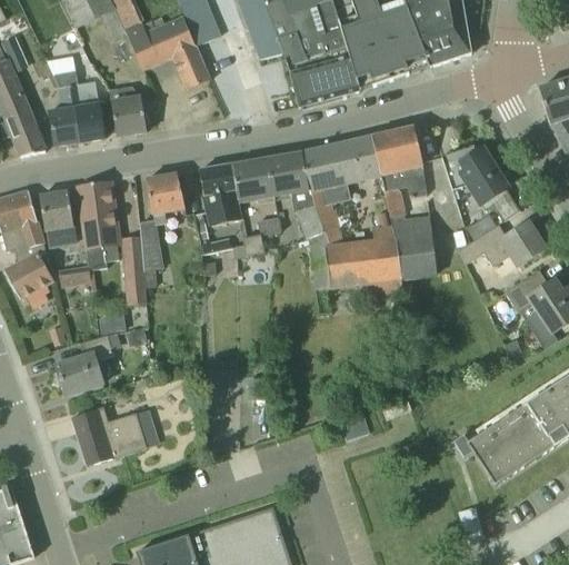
[(61,0),(76,27),(102,15),(112,38),(126,32),(110,0),(61,0)]
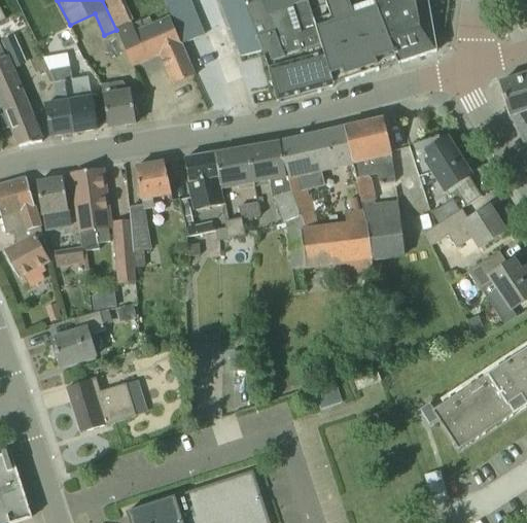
[(134,28),(121,0),(102,0),(116,30),(132,63),(160,50),(173,81),(194,73),(180,41),(175,29),(170,16),(168,13),(134,28)]
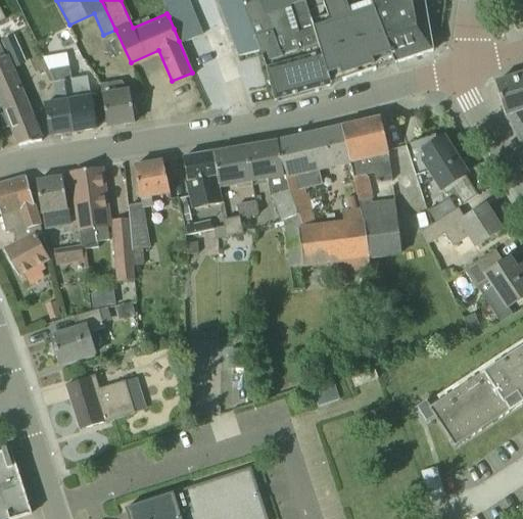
[(169,12),(167,13),(169,16),(192,6),(190,0),(173,0),(165,3),(169,12)]
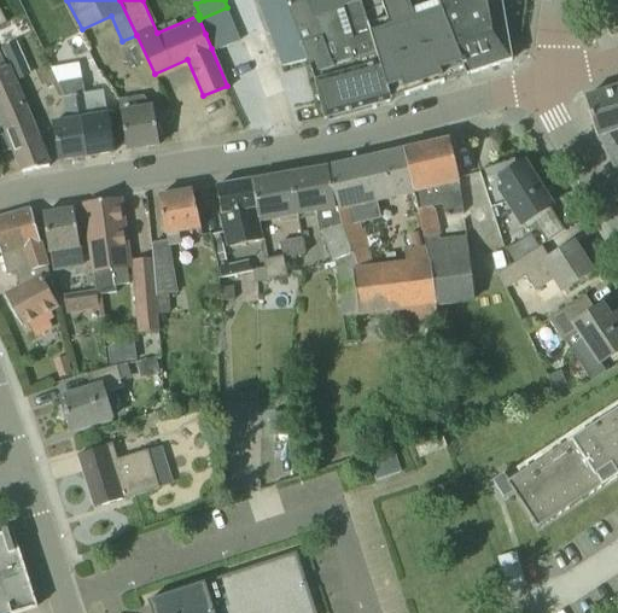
[(266,21),(291,11),(286,0),(275,0),(260,6),(266,21)]
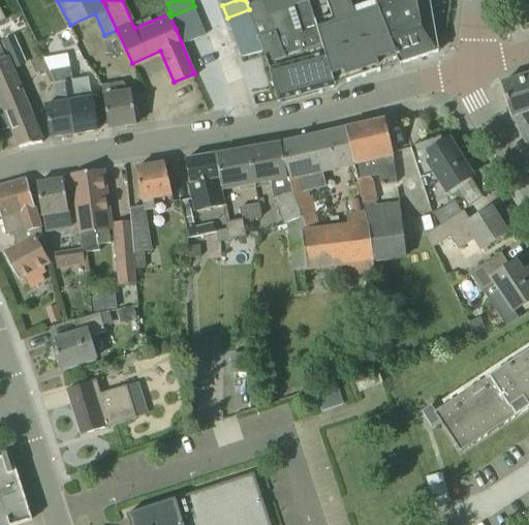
[(269,10),(265,0),(245,0),(249,9),(253,22),(258,33),(262,45),(262,47),(270,66),(268,66),(278,98),(334,84),(323,51),(307,0),(292,0),(292,1),(269,10)]
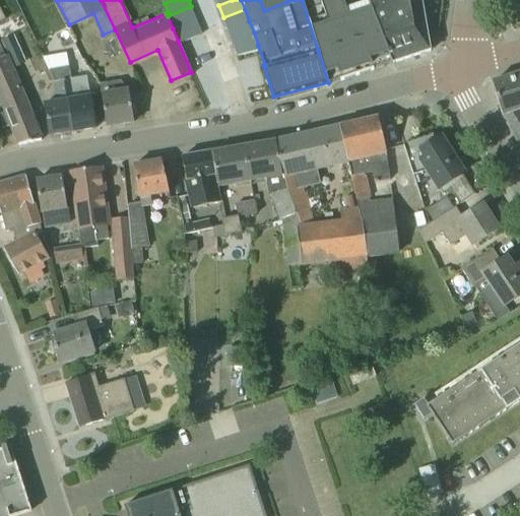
[(391,61),(368,0),(343,7),(341,0),(338,0),(322,5),(324,13),(309,17),(318,50),(328,82),(391,61)]
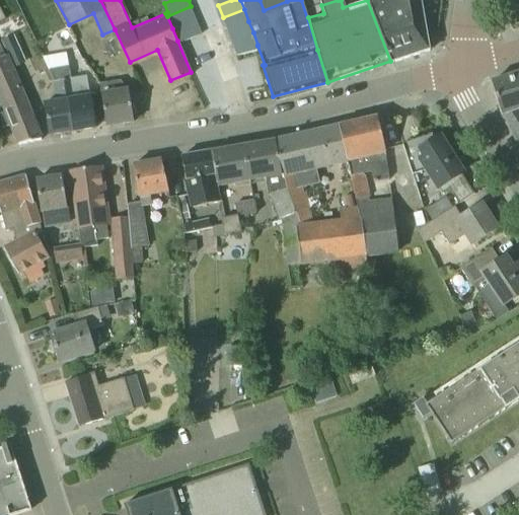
[(367,0),(390,61),(413,54),(429,48),(421,0),(367,0)]
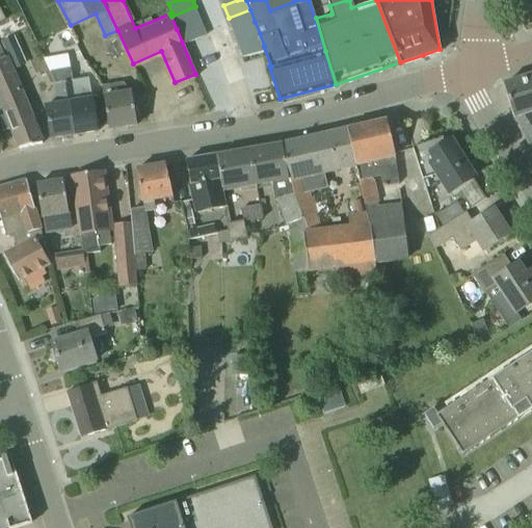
[(201,20),(195,6),(171,17),(177,29),(201,20)]
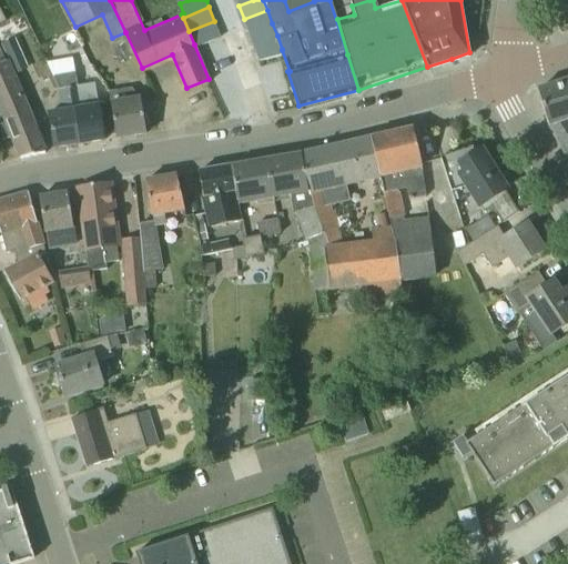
[(244,19),(249,32),(272,23),(267,10),(244,19)]
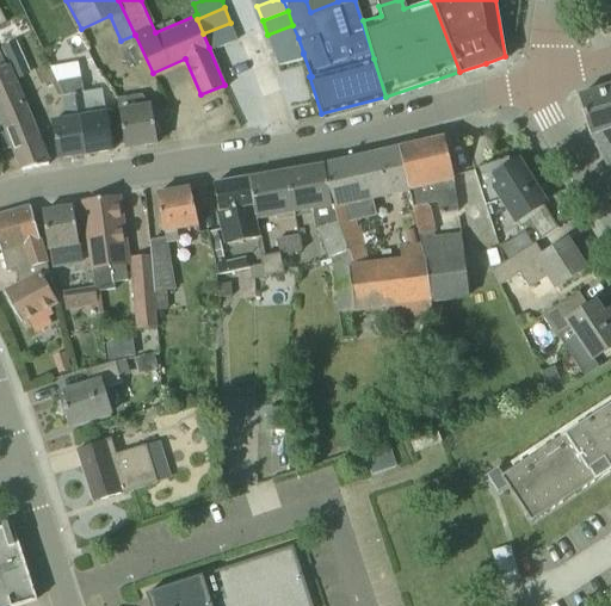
[(230,23),(203,33),(209,48),(236,37),(230,23)]
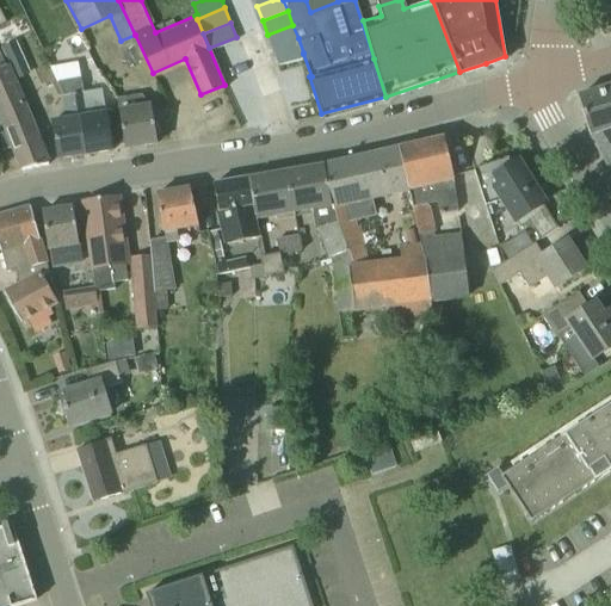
[(273,48),(298,38),(292,25),(267,35),(273,48)]
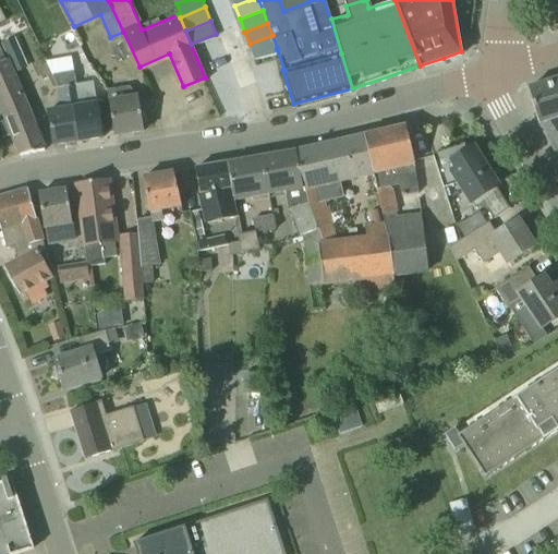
[(13,35),(1,40),(14,69),(26,63),(13,35)]
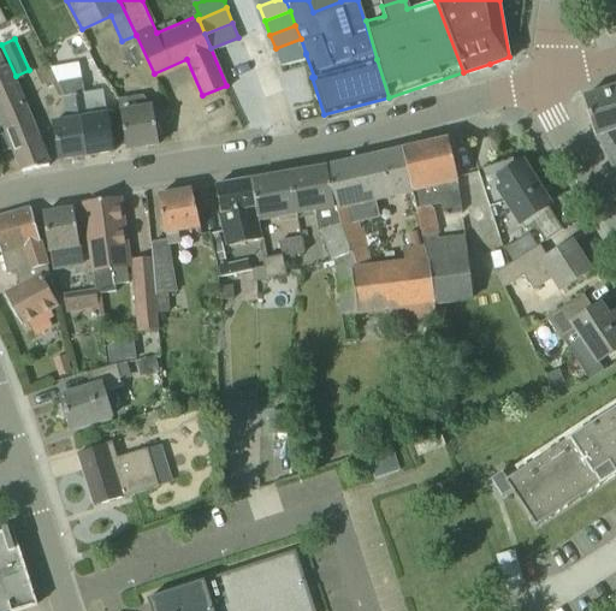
[(280,63),(306,54),(306,53),(301,39),(276,48),(280,63)]
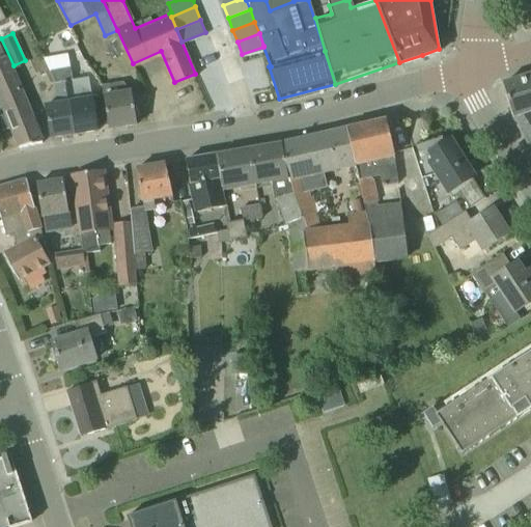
[(45,66),(66,64),(65,52),(44,53),(45,66)]
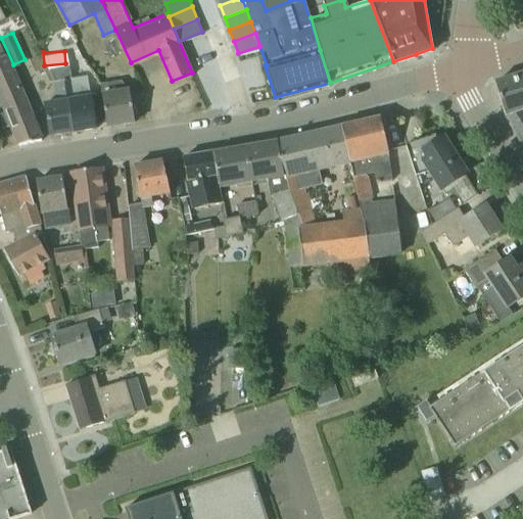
[(20,86),(5,53),(0,55),(0,96),(18,141),(41,136),(20,86)]
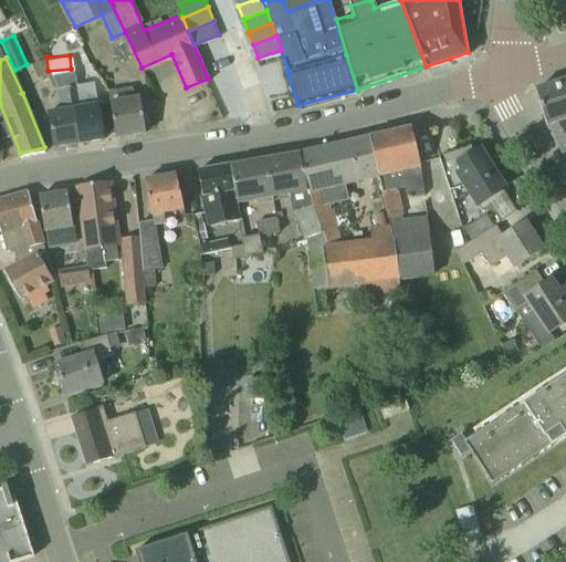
[(104,136),(98,101),(94,80),(77,82),(75,70),(53,73),(59,85),(70,84),(77,141),(104,136)]
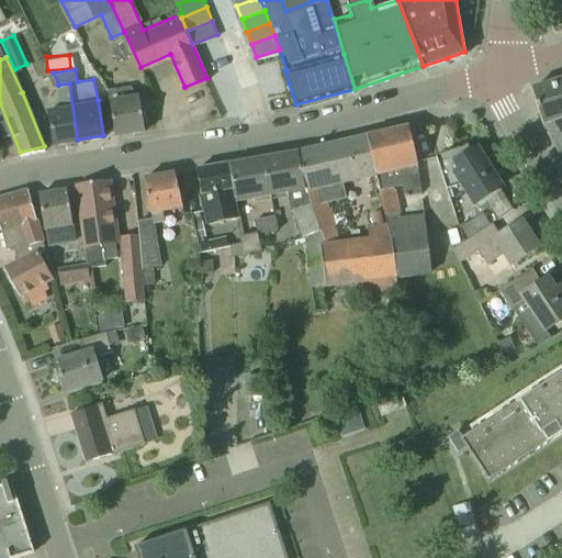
[(561,76),(531,86),(543,123),(544,123),(561,153),(561,76)]
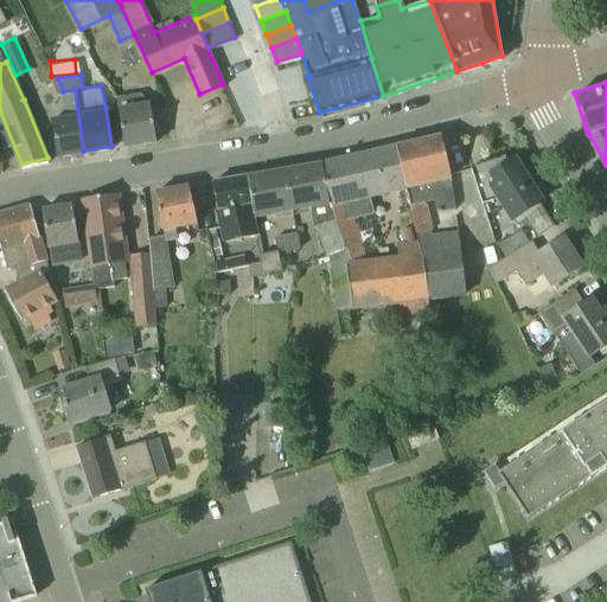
[(63,91),(66,115),(51,117),(58,155),(83,151),(75,90),(63,91)]
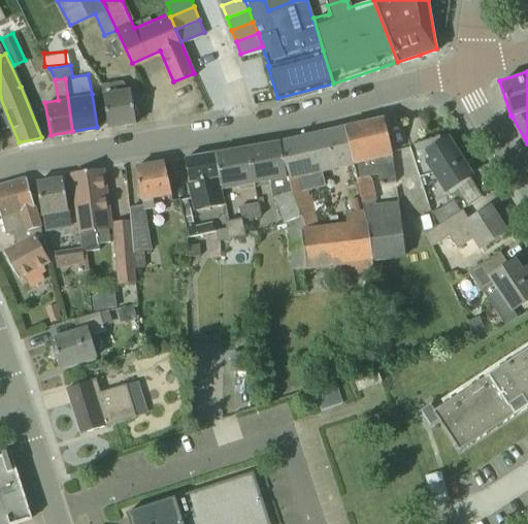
[(135,121),(131,90),(122,79),(101,83),(108,125),(135,121)]
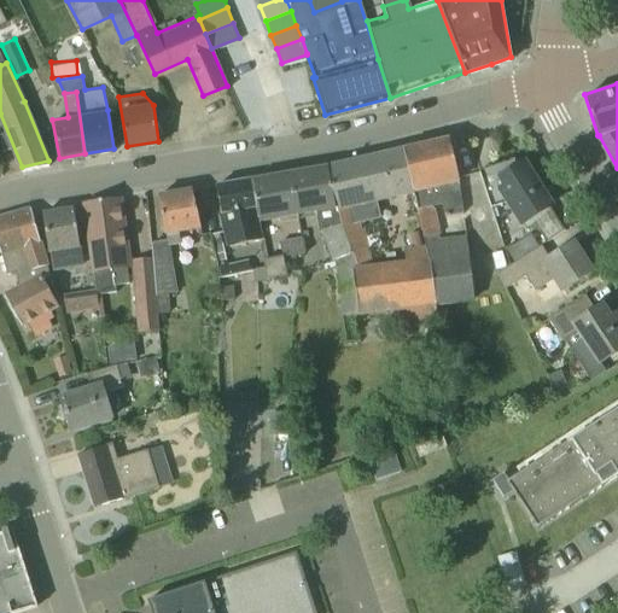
[(424,234),(441,231),(435,203),(442,202),(445,212),(462,210),(459,180),(460,180),(449,135),(404,145),(415,191),(424,234)]
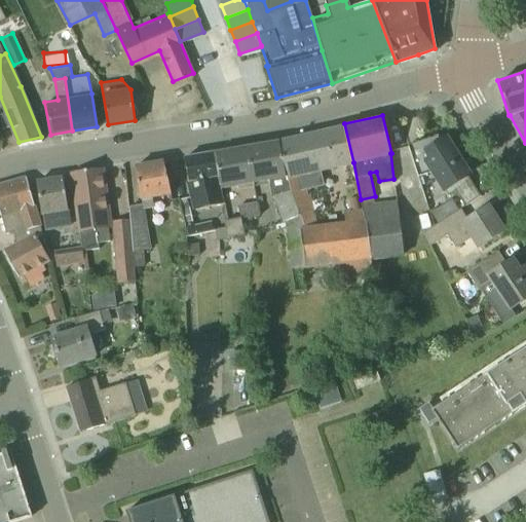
[(290,187),(299,213),(283,219),(285,228),(289,265),(304,264),(304,266),(332,263),(333,273),(372,269),(371,258),(362,207),(344,209),(345,220),(317,223),(309,191),(307,192),(306,187),(323,183),(321,170),(353,162),(344,123),(279,139),(279,140),(286,176),(288,176),(290,186),(290,187)]
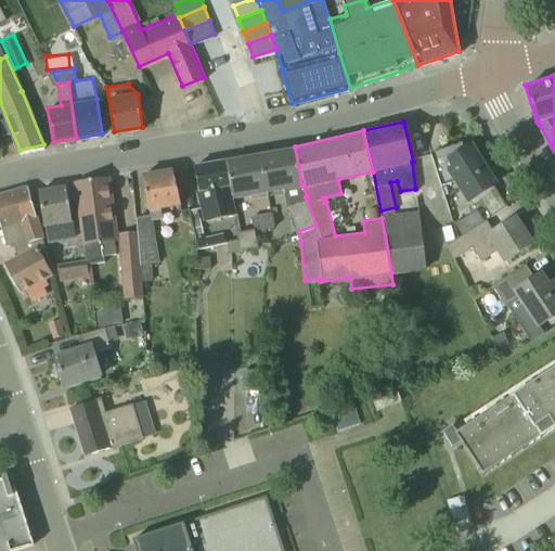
[(492,182),(493,181),(469,143),(465,146),(461,141),(430,151),(441,183),(453,179),(466,200),(468,197),(473,204),(480,199),(491,215),(507,204),(492,182)]
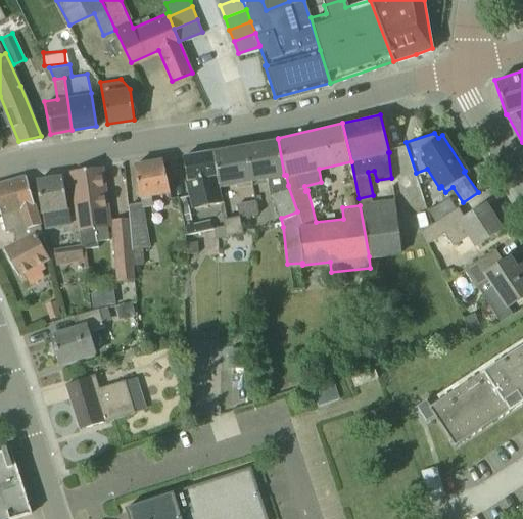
[(267,178),(269,178),(284,175),(278,139),(245,144),(251,181),(267,178)]
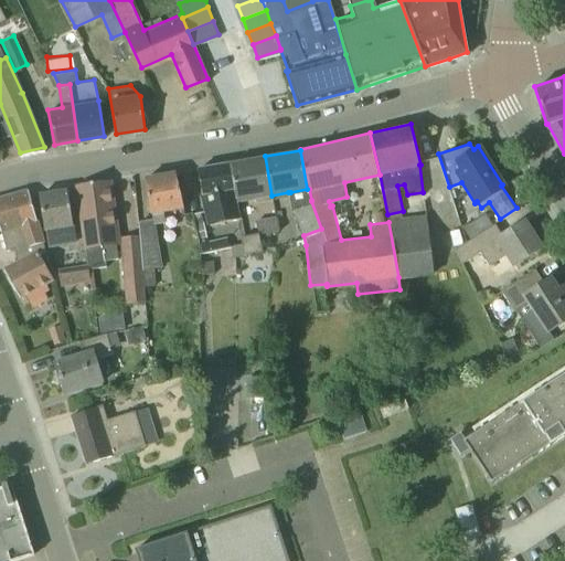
[(265,156),(230,162),(236,201),(272,196),(265,156)]
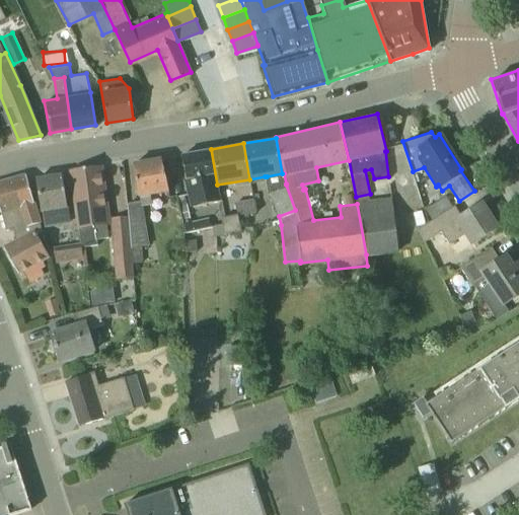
[(217,185),(211,149),(180,154),(190,206),(220,199),(217,185)]
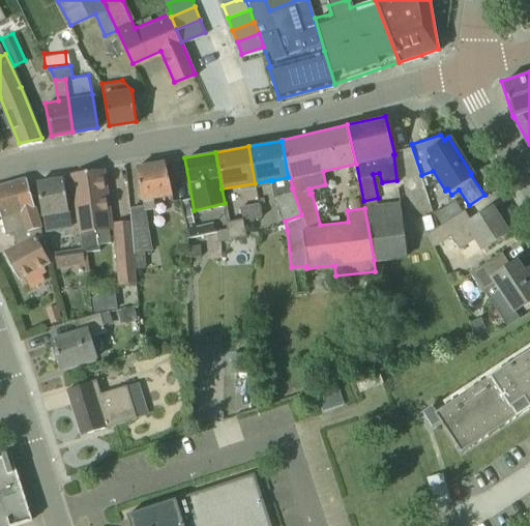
[(136,166),(142,199),(153,198),(171,195),(165,161),(136,166)]
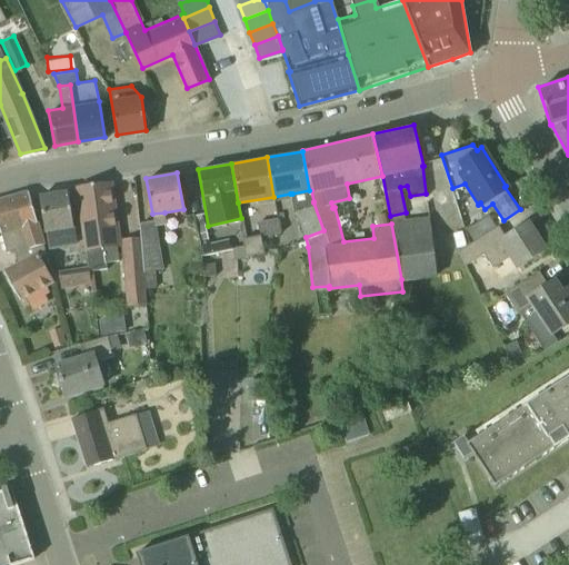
[(86,246),(88,264),(89,268),(107,266),(106,260),(119,258),(117,241),(108,180),(77,184),(78,188),(80,209),(86,246)]
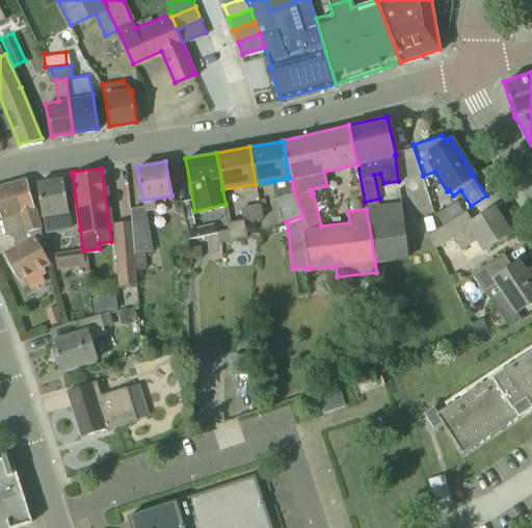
[(75,195),(73,176),(36,182),(42,215),(45,215),(47,228),(71,223),(67,196),(75,195)]
